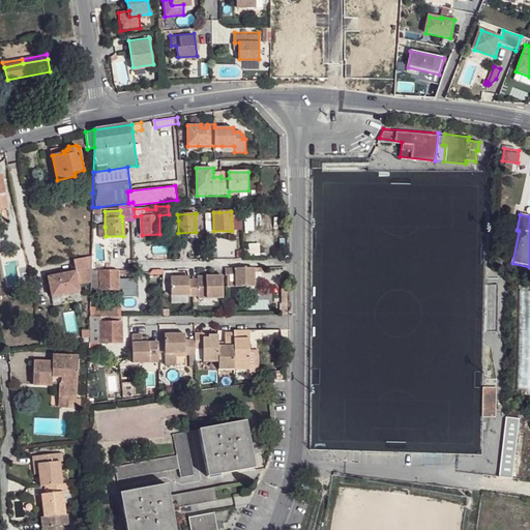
[(258,245),(248,244),(247,253),(258,254),(258,245)]
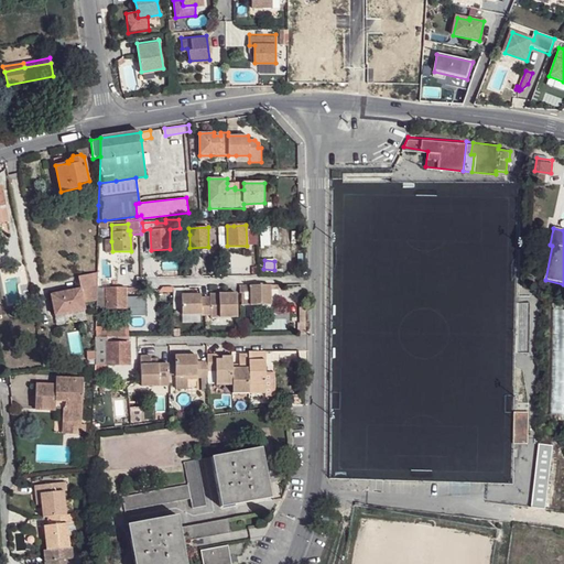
[(84,303),(96,301),(96,288),(97,273),(79,277),(82,290),(51,295),(55,316),(85,312),(84,303)]
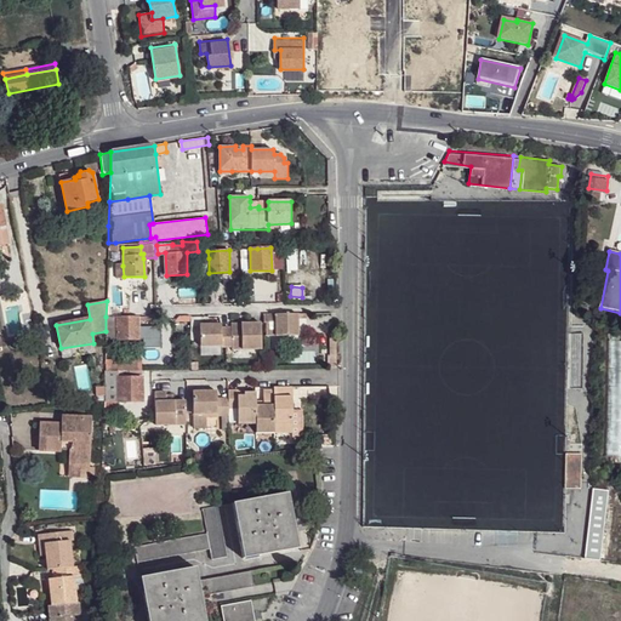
[(269,314),(263,314),(263,323),(266,323),(266,336),(275,336),(275,319),(275,314),(269,314)]
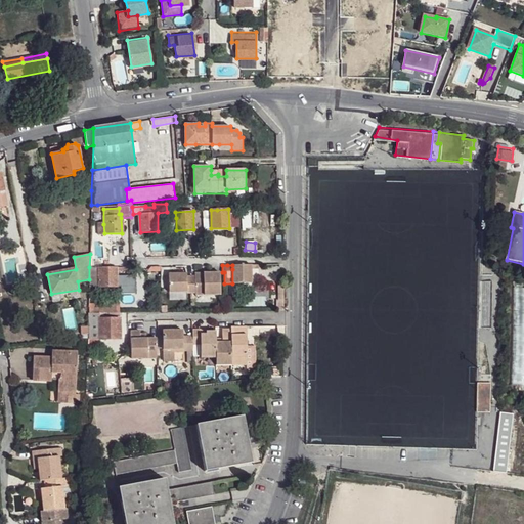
[(251,269),(251,265),(232,265),(232,269),(232,284),(251,284),(251,269)]
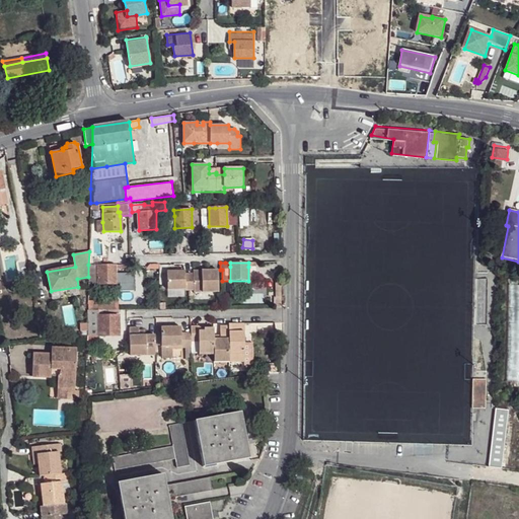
[(98,285),(97,265),(88,265),(88,277),(88,284),(98,285)]
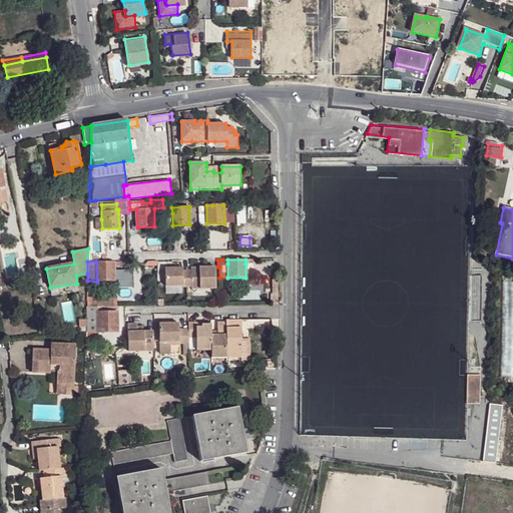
[(118,266),(118,262),(98,262),(96,262),(97,282),(114,281),(113,272),(113,270),(113,266),(118,266)]
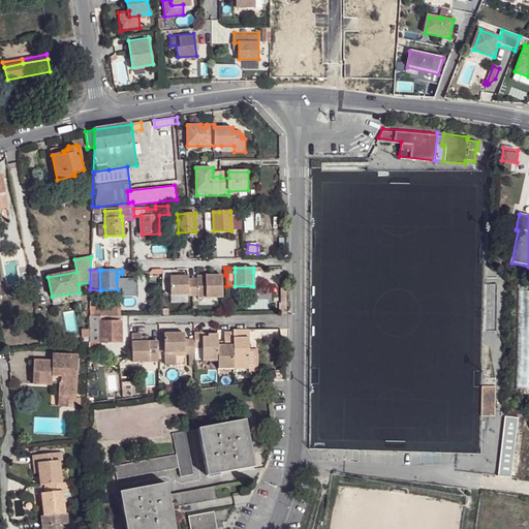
[(195,299),(204,299),(204,276),(195,276),(194,279),(188,279),(188,276),(169,276),(169,296),(195,296),(195,299)]
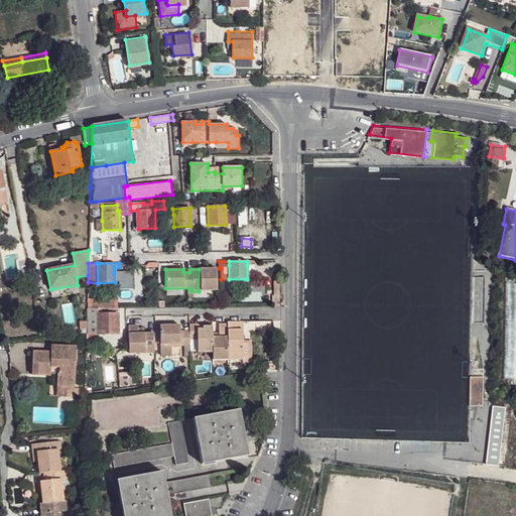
[(199,269),(199,291),(217,291),(217,269),(199,269)]
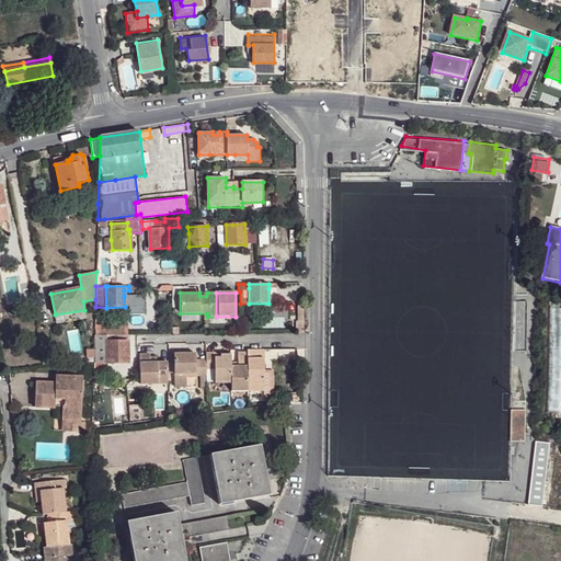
[(129,297),(124,297),(125,307),(128,307),(128,315),(145,315),(144,295),(128,295),(129,297)]
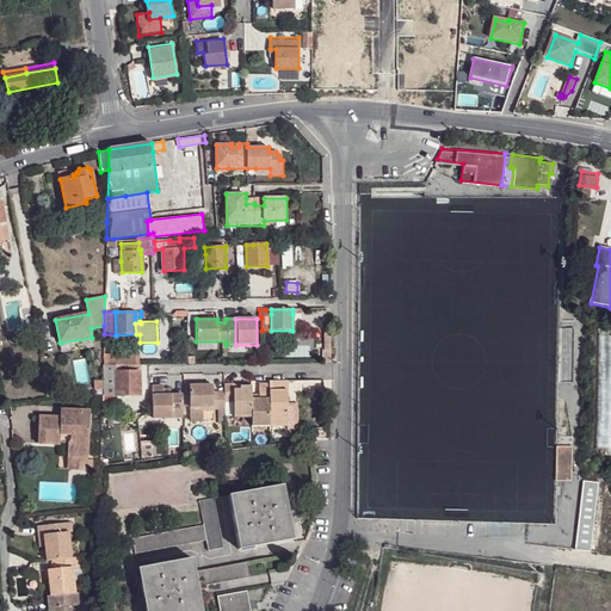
[(116,371),(116,364),(104,365),(103,395),(116,395),(116,371)]
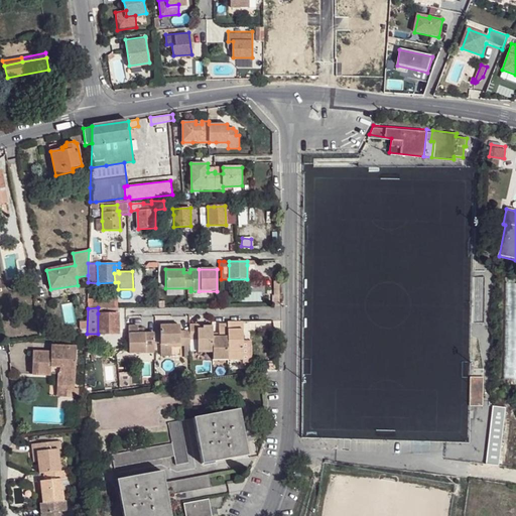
[(106,313),(98,313),(98,334),(118,333),(118,313),(106,313)]
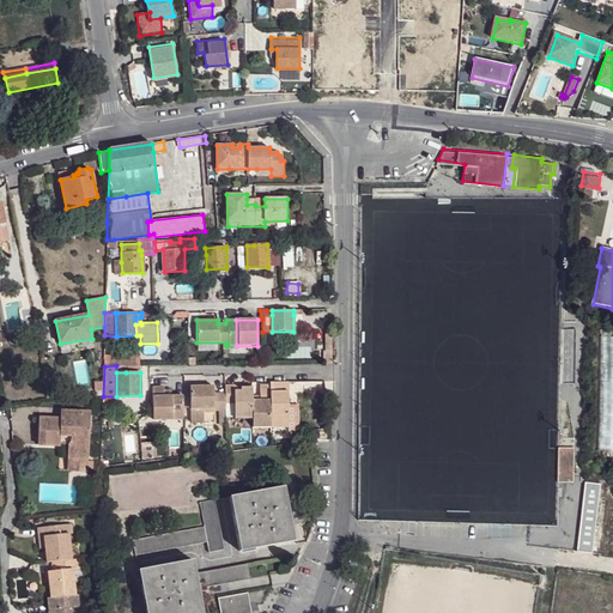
[(269,384),(269,426),(287,426),(287,381),(269,382),(269,384)]
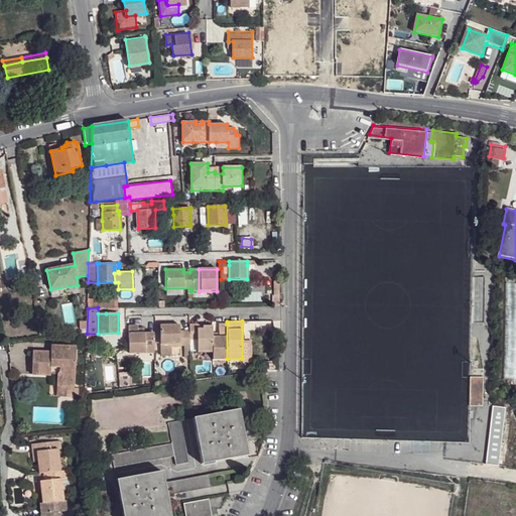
[(227,324),(218,325),(218,334),(218,337),(212,337),(212,352),(212,359),(227,359),(227,324)]
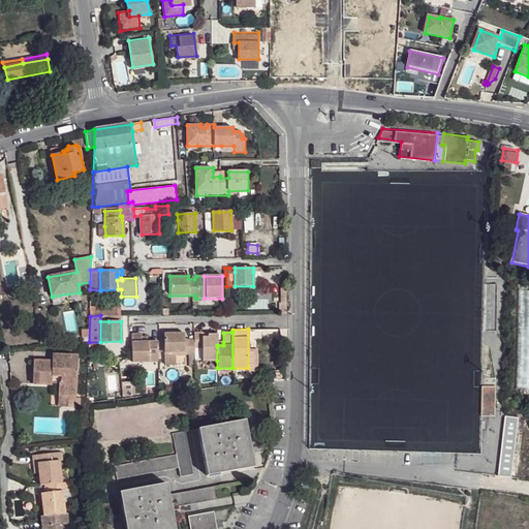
[(194,346),(193,339),(185,339),(185,333),(164,333),(164,353),(176,353),(185,353),(185,355),(194,355),(194,348),(194,346)]
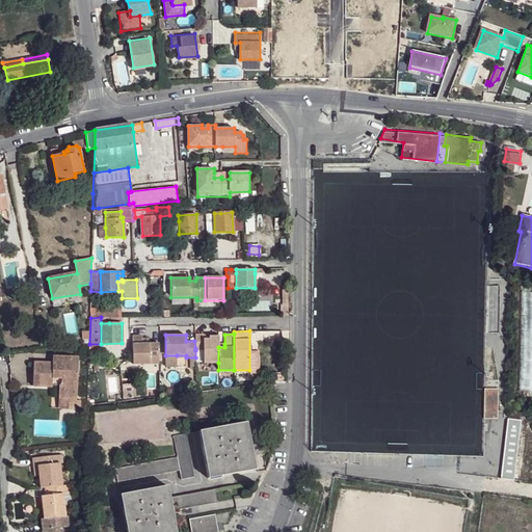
[(203,335),(194,335),(194,341),(195,348),(203,348),(203,363),(218,363),(218,347),(218,344),(218,336),(208,336),(208,339),(203,339),(203,336),(203,335)]
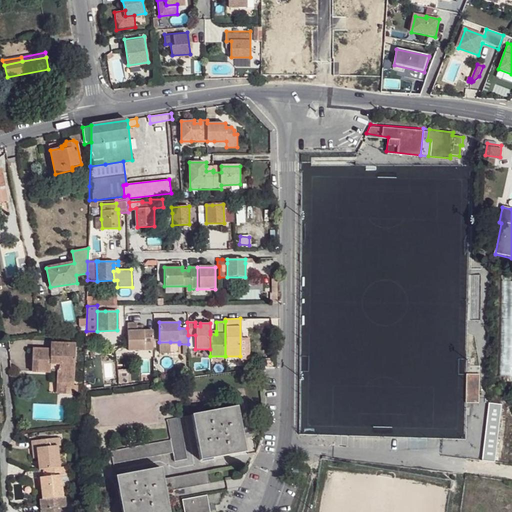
[(152,330),(143,330),(137,330),(137,326),(137,323),(127,323),(128,351),(137,351),(152,350),(152,330)]
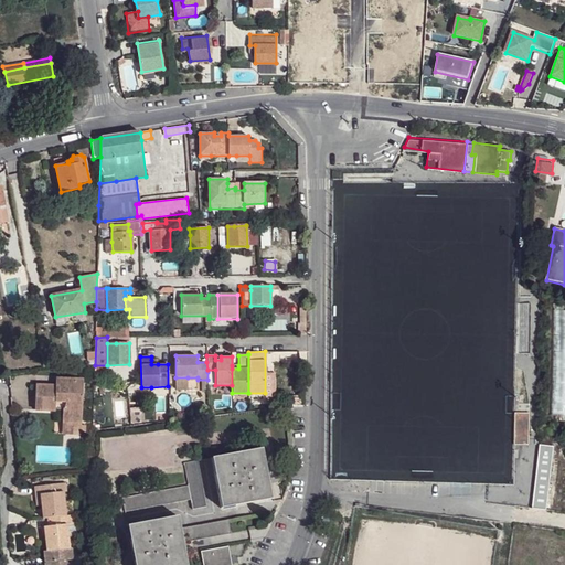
[(62,423),(81,424),(83,381),(55,380),(55,386),(36,385),(35,409),(55,411),(55,409),(63,411),(62,423)]
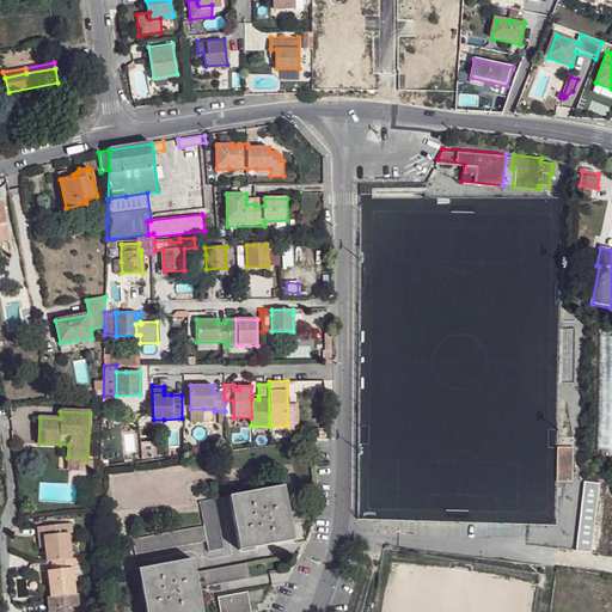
[(558,484),(573,484),(573,450),(558,448),(558,484)]
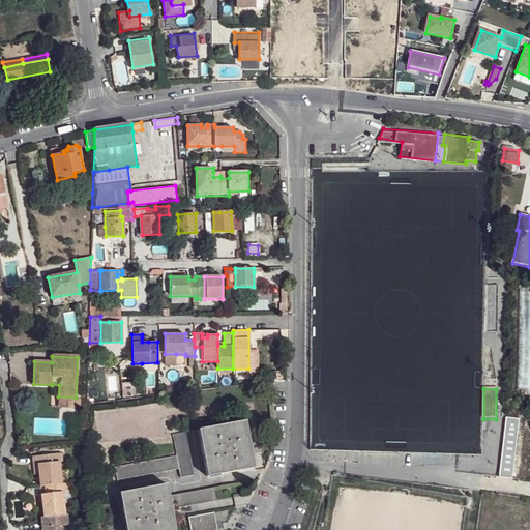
[(76,407),(76,405),(76,399),(76,398),(58,396),(58,407),(76,407)]
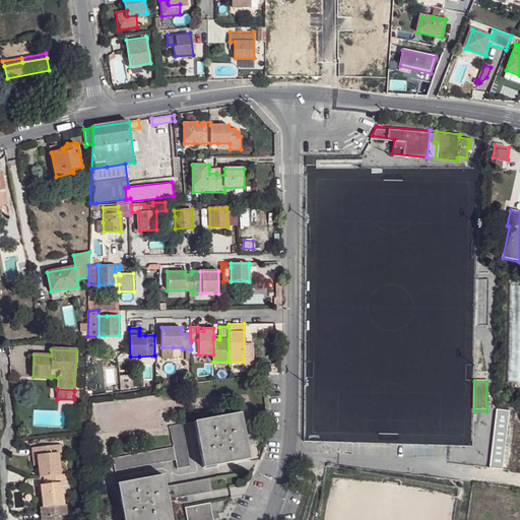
[(241,413),(195,421),(195,424),(203,468),(249,460),(241,413)]
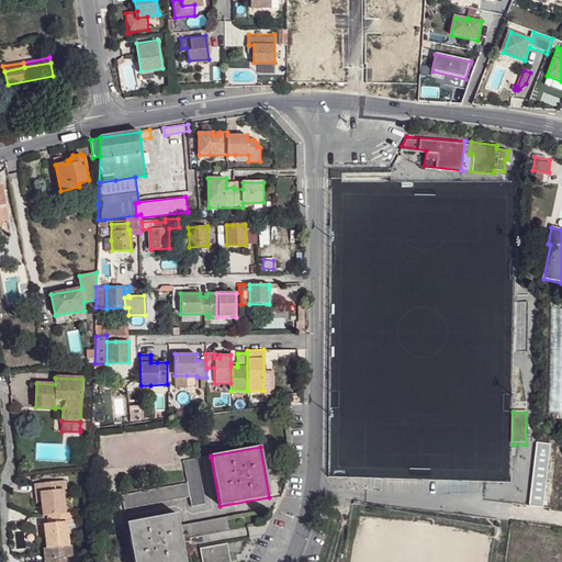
[(183,461),(188,484),(190,498),(191,507),(205,505),(198,459),(183,461)]
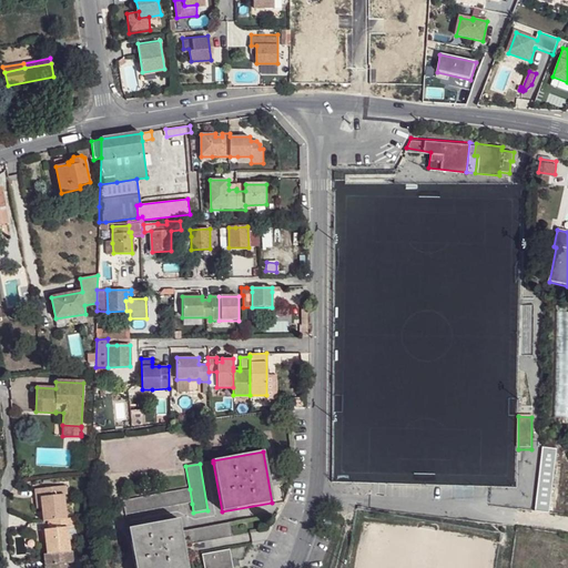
[(44,528),(47,553),(44,554),(46,565),(48,564),(48,567),(73,567),(72,550),(69,550),(67,527),(75,527),(74,517),(66,518),(63,495),(67,495),(67,486),(34,489),(36,498),(40,497),(41,508),(42,520),(48,520),(49,528),(44,528)]
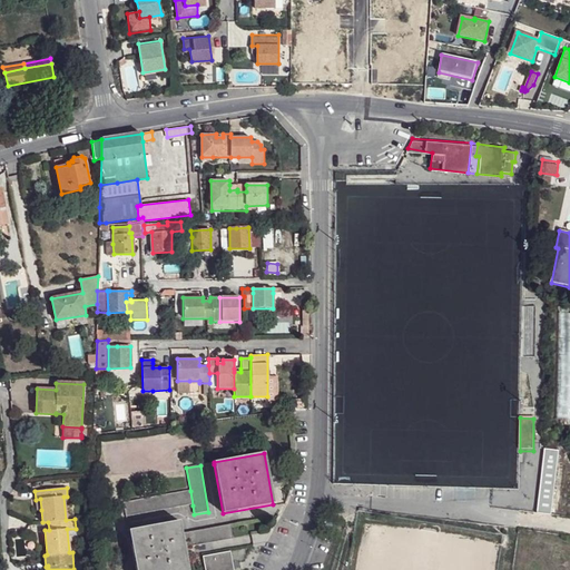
[(126,518),(127,517),(193,505),(190,491),(124,503),(126,518)]
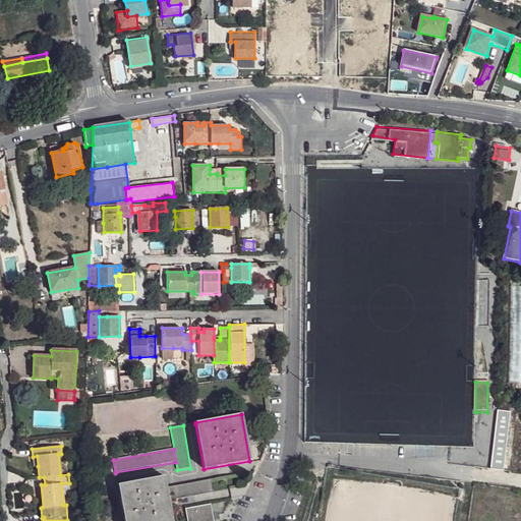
[(118,485),(124,520),(172,520),(169,504),(167,488),(164,477),(118,485)]
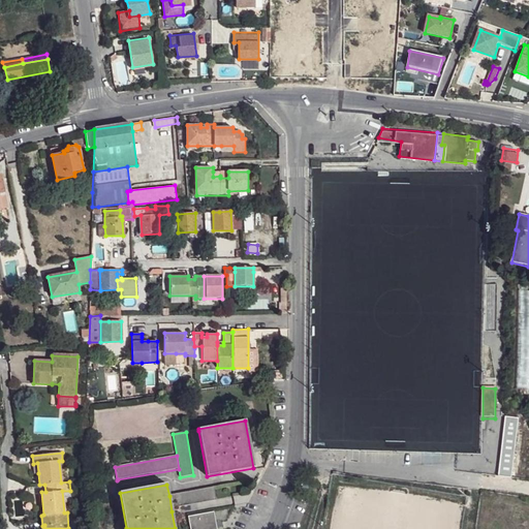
[(214,488),(169,496),(172,511),(179,510),(178,508),(217,501),(214,488)]
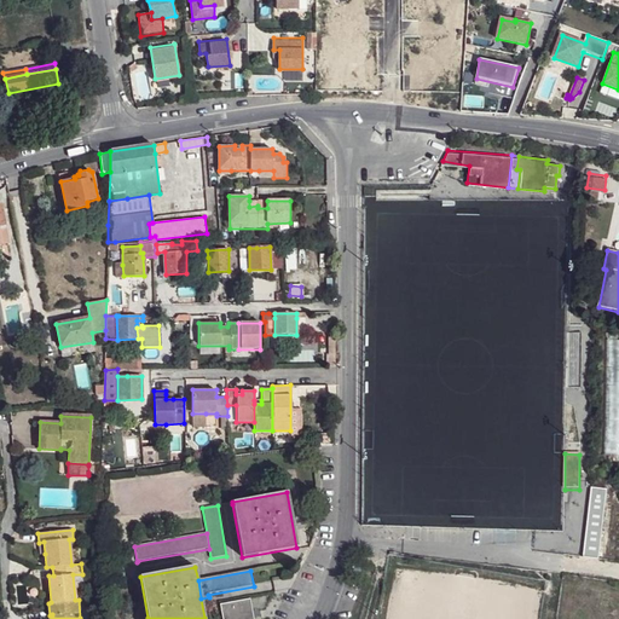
[(253,618),(250,600),(221,605),(223,618),(253,618)]
